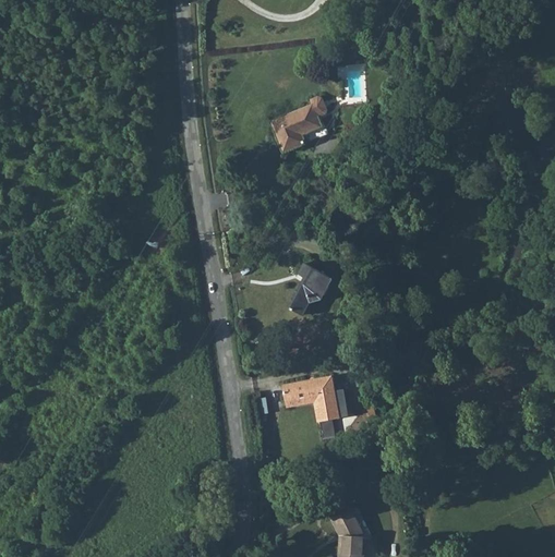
[(309,99),(311,105),(289,113),(290,119),(272,128),(282,153),(305,143),(302,135),(320,128),(315,117),(324,113),(325,110),(321,97),(315,96),(309,99)]
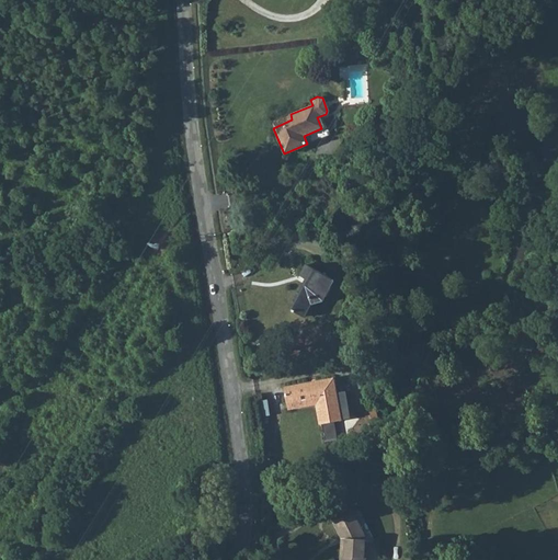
[(273,128),(292,120),(291,114),(271,123),(273,128)]
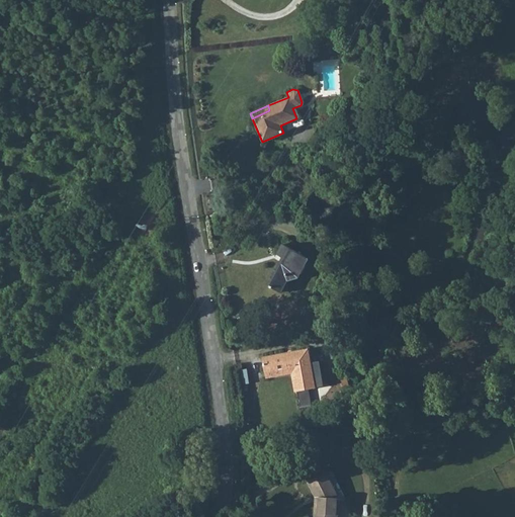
[(283,133),(299,125),(296,118),(280,125),(283,133)]
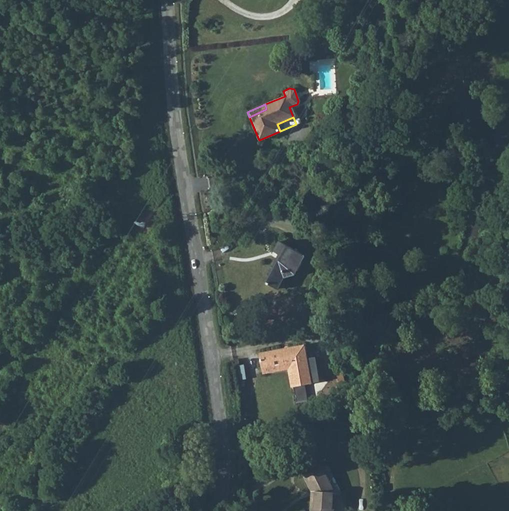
[(271,251),(280,256),(265,284),(276,291),(283,279),(294,275),(305,256),(276,241),(271,251)]
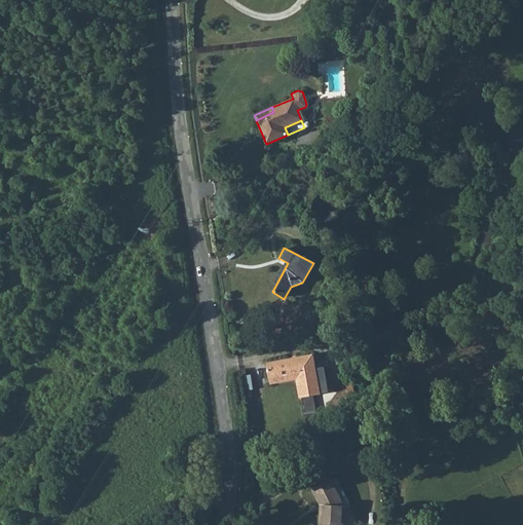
[(312,353),(261,362),(264,378),(299,372),(303,398),(319,395),(312,353)]
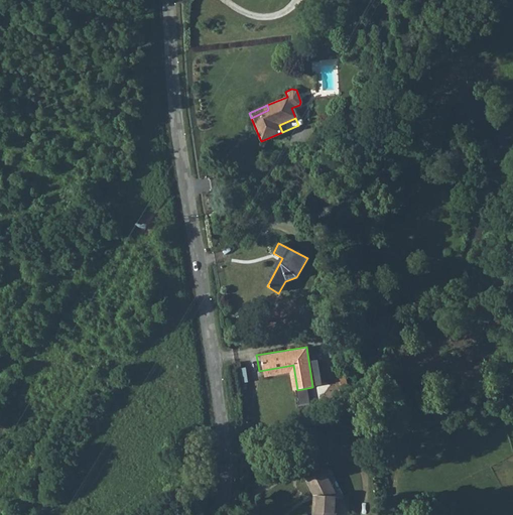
[(288,373),(291,390),(297,390),(293,365),(259,371),(260,379),(288,373)]
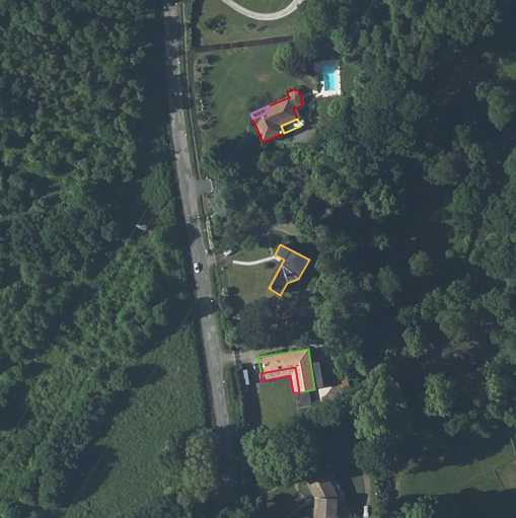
[(330,472),(325,474),(338,501),(342,499),(330,472)]
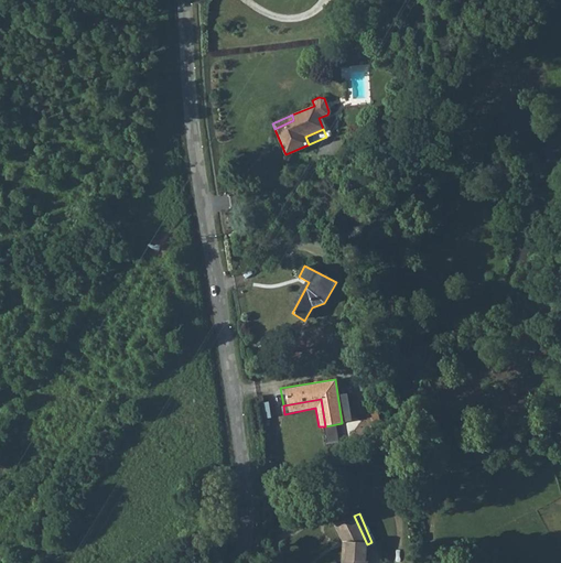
[(342,542),(345,542),(343,562),(365,562),(367,544),(354,516),(334,526),(342,542)]
